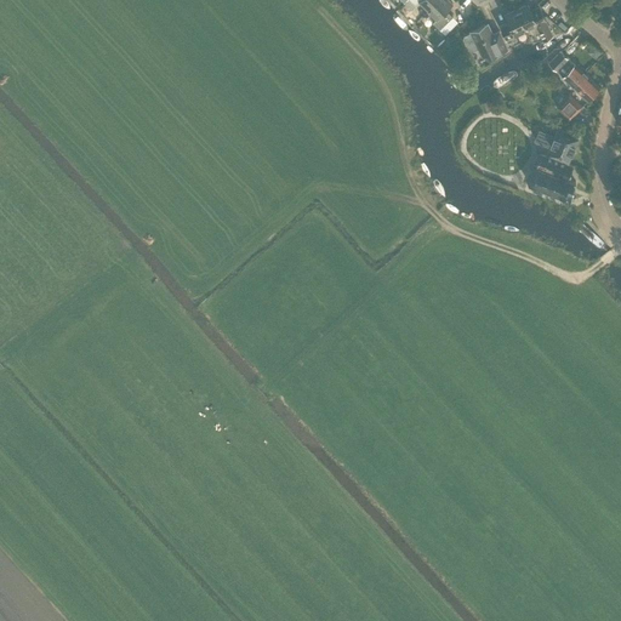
[(385,0),(394,10),(403,3),(400,0),(385,0)]
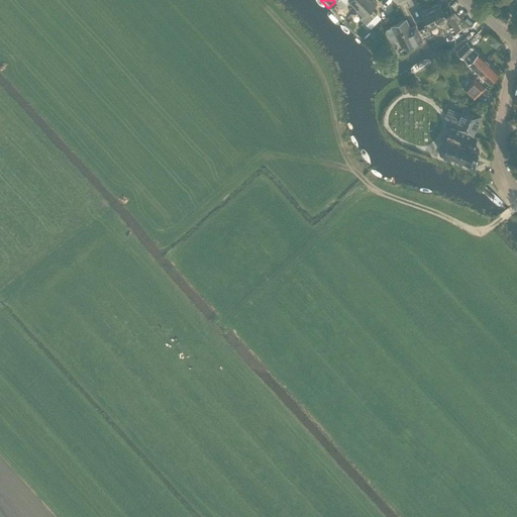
[(356,9),(365,0),(339,0),(337,2),(342,8),(346,4),(349,2),(356,9)]
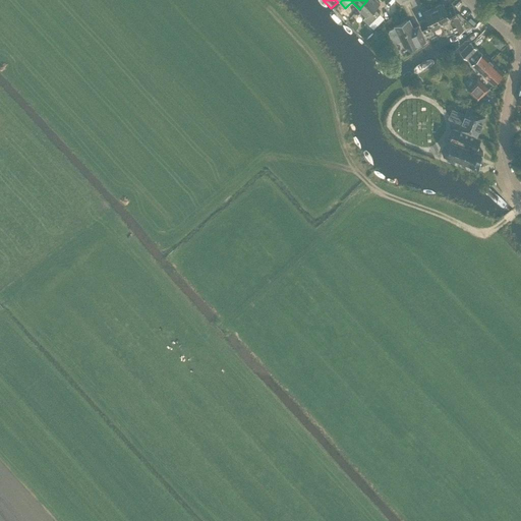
[(374,8),(380,3),(377,0),(367,0),(359,9),(366,16),(363,18),(369,24),(380,13),(374,8)]
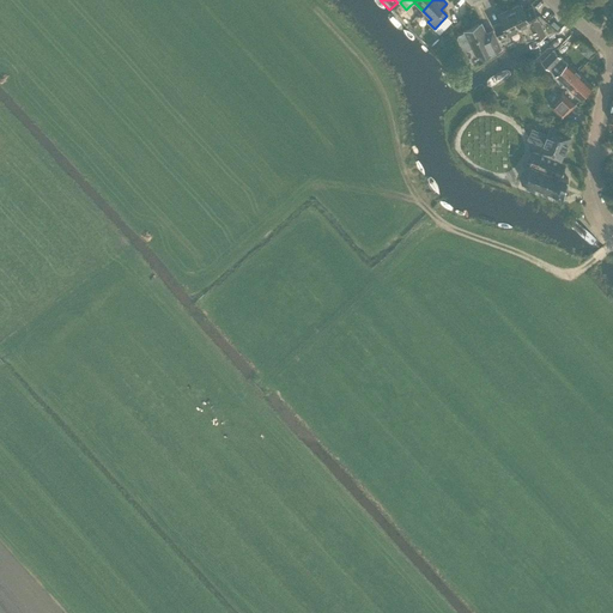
[(525,12),(521,4),(510,10),(520,29),(530,24),(532,29),(536,38),(546,35),(541,24),(533,8),(525,12)]
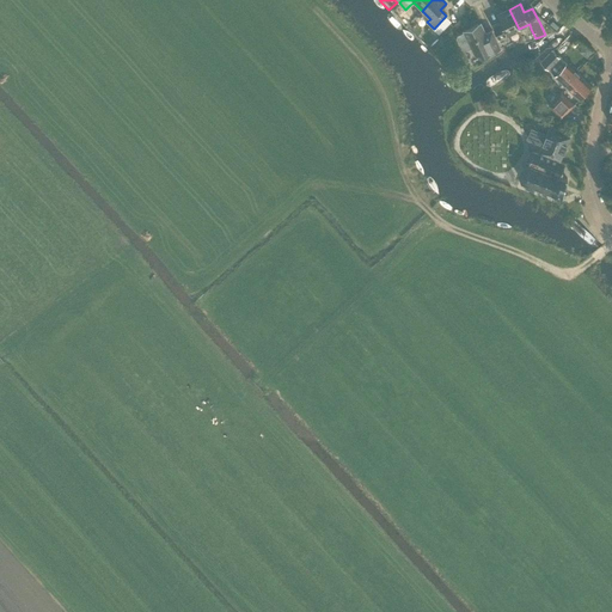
[(509,10),(497,14),(501,23),(494,26),(501,43),(509,38),(508,35),(519,29),(509,10)]
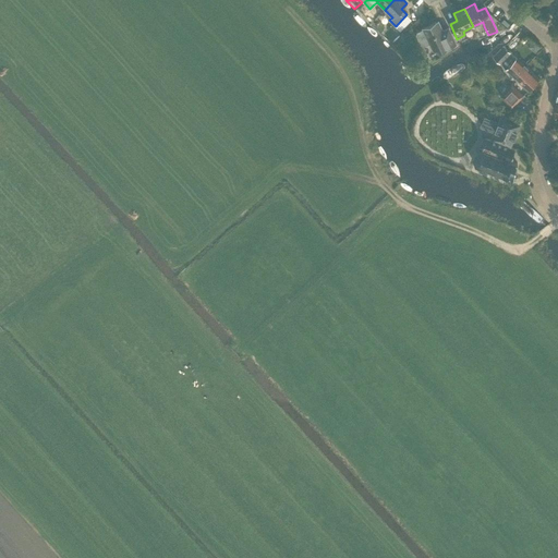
[(445,34),(438,21),(423,28),(423,29),(417,32),(416,35),(421,45),(424,46),(429,43),(433,50),(437,48),(438,52),(456,44),(450,31),(445,34)]
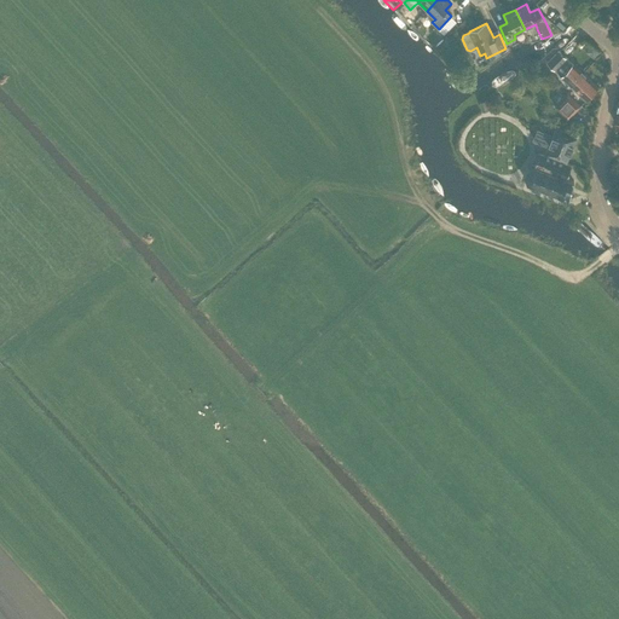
[(583,73),(566,56),(559,51),(548,63),(571,85),(583,73)]
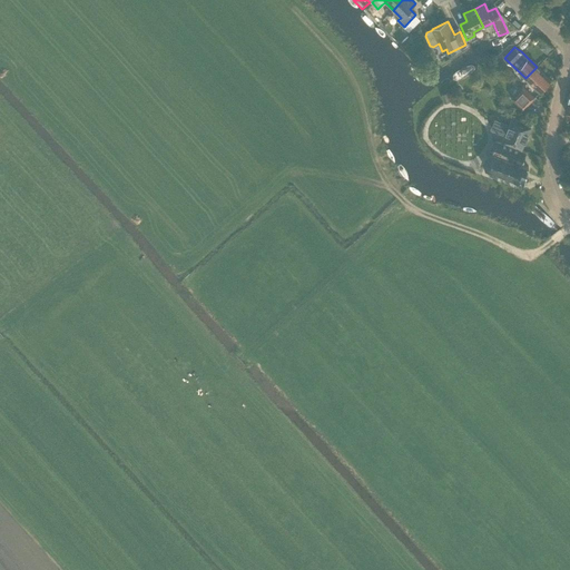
[(540,91),(551,80),(537,67),(526,78),(540,91)]
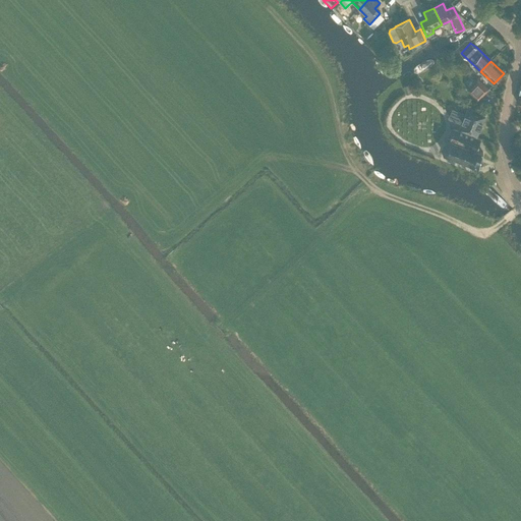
[(466,90),(478,100),(488,89),(477,78),(466,90)]
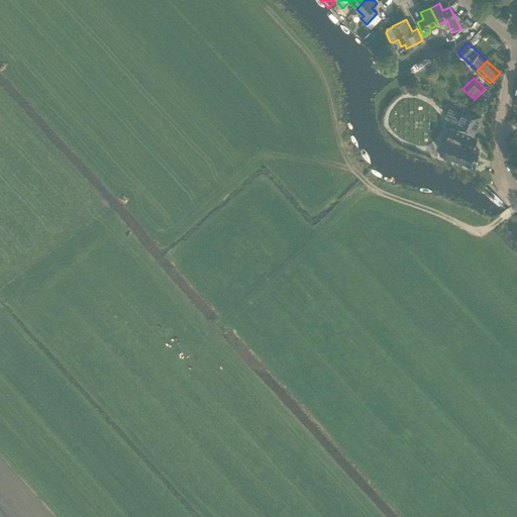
[(406,84),(400,86),(403,94),(408,92),(406,84)]
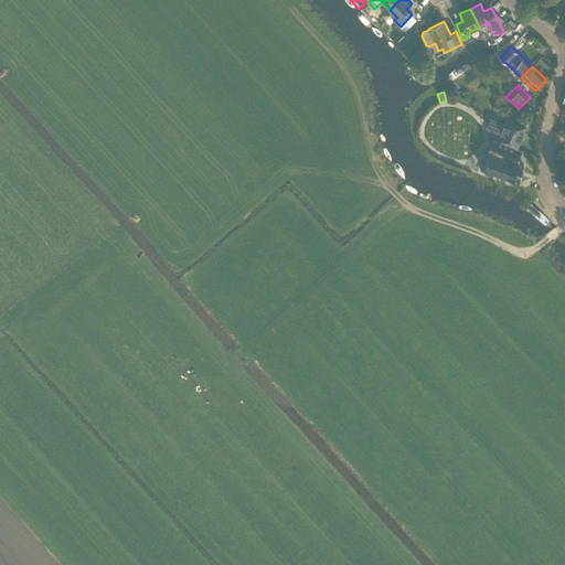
[(499,131),(502,132),(498,140),(516,148),(526,124),(508,116),(504,125),(502,124),(490,118),(486,127),(499,132),(499,131)]
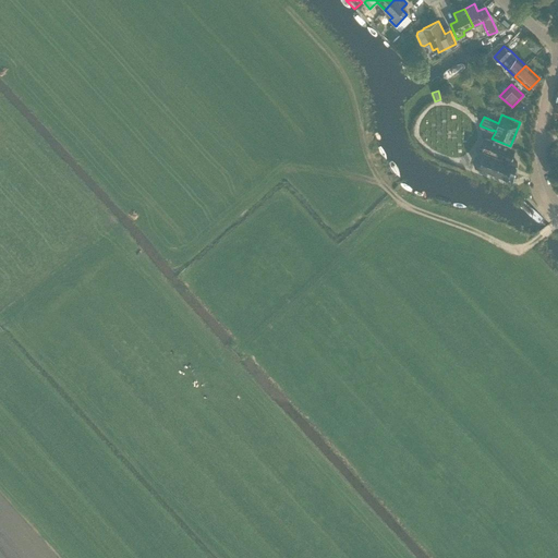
[(492,138),(486,137),(483,138),(480,146),(482,149),(475,152),(473,158),(476,165),(511,179),(513,173),(516,168),(518,164),(510,160),(516,148),(510,146),(492,138)]
